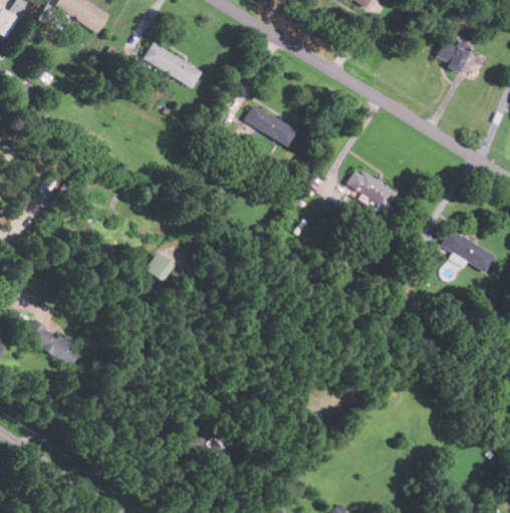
[(0,34),(9,39),(29,3),(23,0),(16,0),(10,12),(3,8),(0,13),(0,34)]
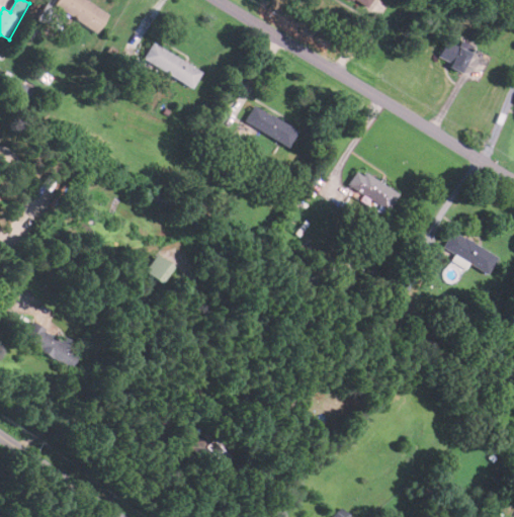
[(111,13),(89,0),(59,0),(56,7),(100,32),(111,13)]
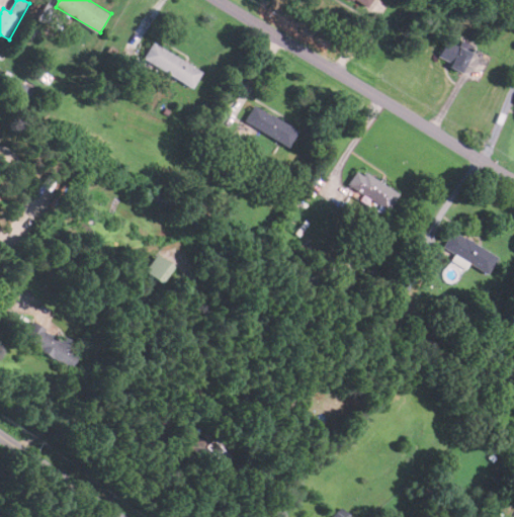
[(353,0),(367,8),(371,0),(353,0)]
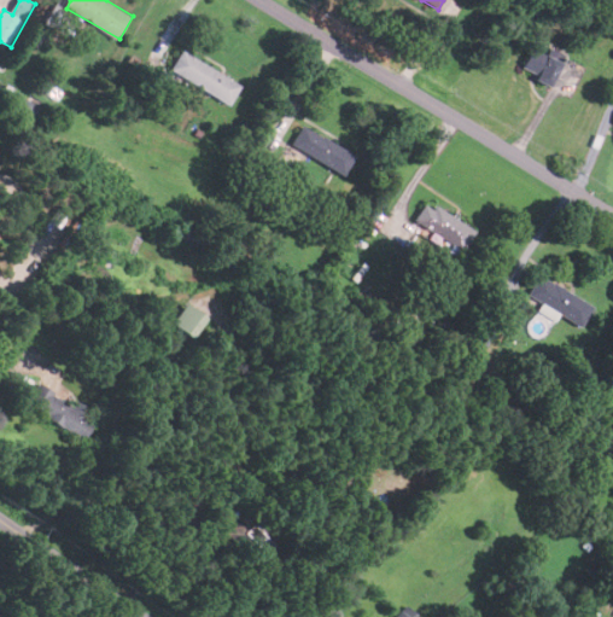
[(554,56),(532,50),(525,75),(555,83),(564,54),(554,52),(554,56)]
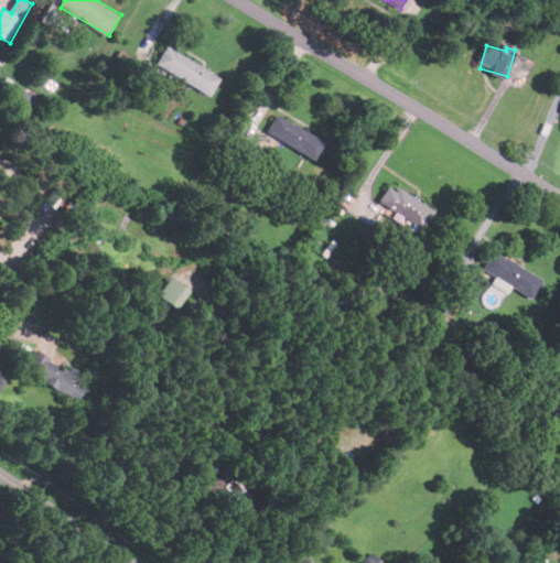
[(158,64),(211,97),(222,79),(169,46),(158,64)]
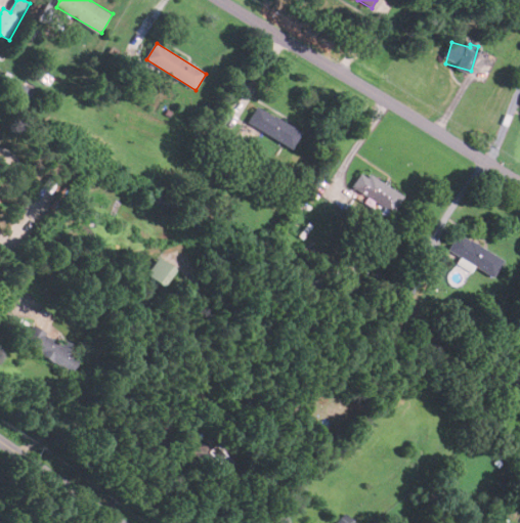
[(294,149),(303,132),(258,107),(249,125),(294,149)]
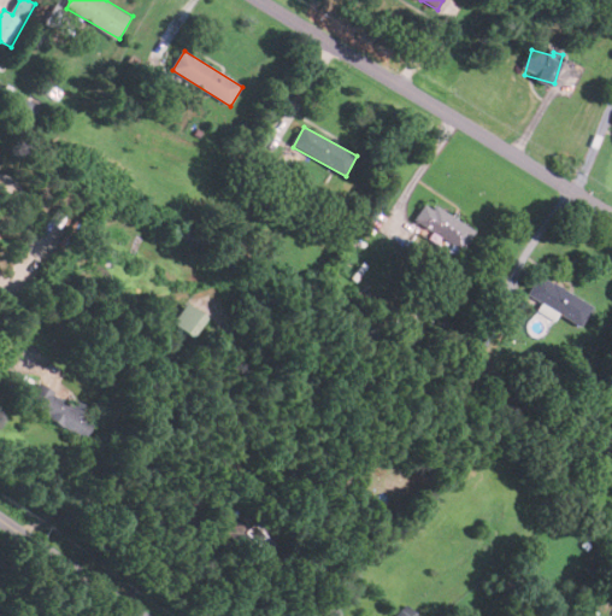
[(415,224),(464,251),(476,229),(427,201),(415,224)]
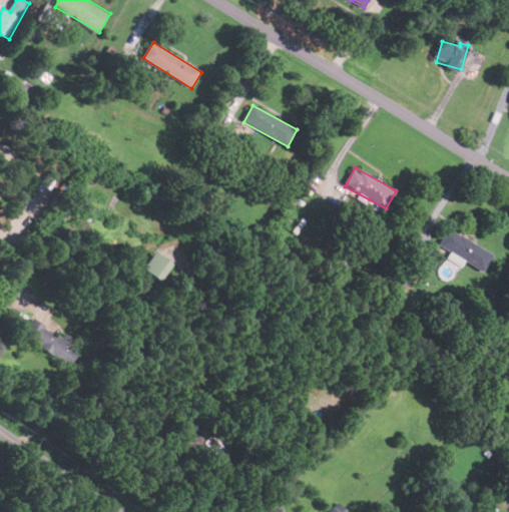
[(172,197),(158,190),(153,200),(168,206),(172,197)]
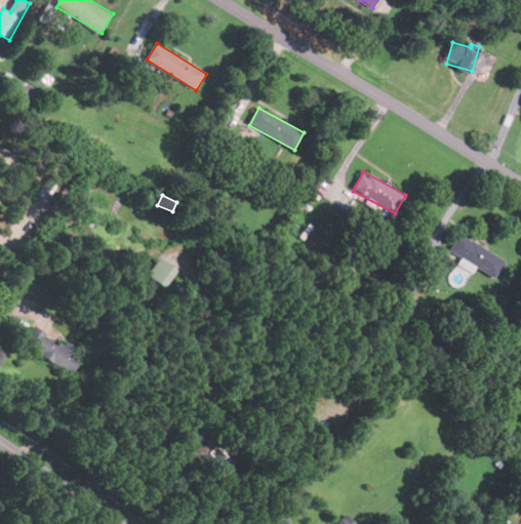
[(474,272),(476,268),(496,278),(506,259),(459,236),(451,252),(464,258),(461,266),(474,272)]
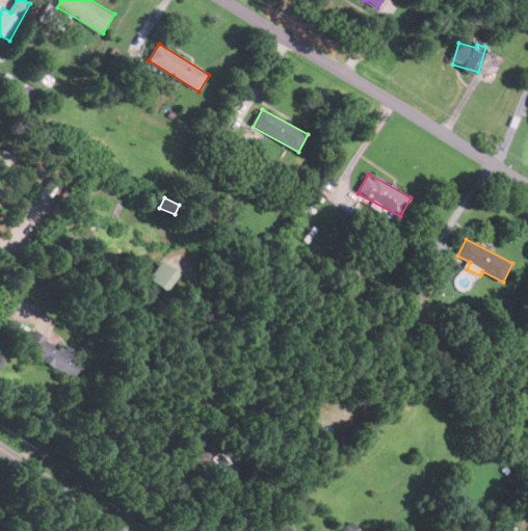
[(179,275),(162,262),(149,279),(165,292),(179,275)]
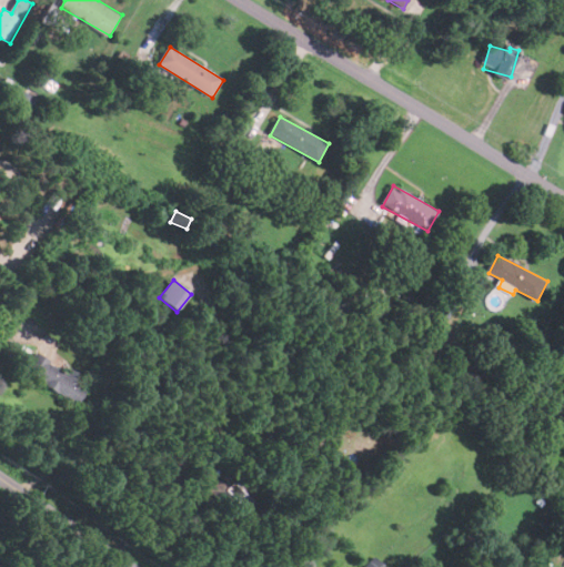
[(69,372),(37,354),(26,373),(79,405),(92,383),(70,370),(69,372)]
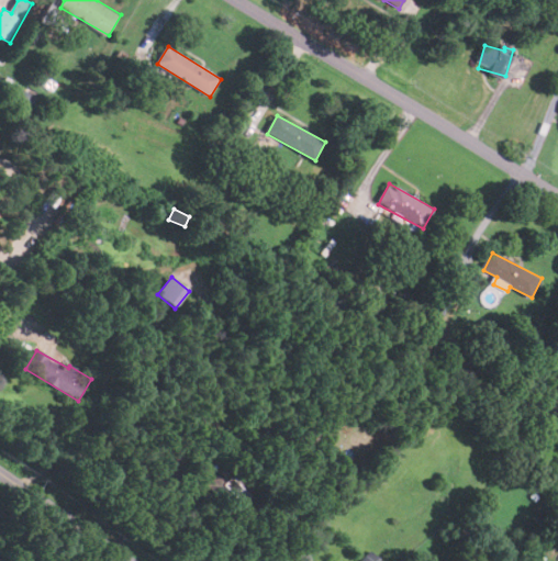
[(380,560),(370,551),(361,560),(380,560)]
